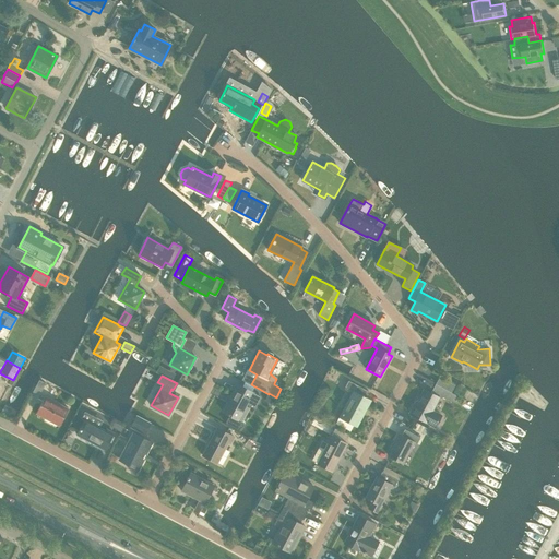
[(440,377),(436,383),(451,392),(455,384),(440,377)]
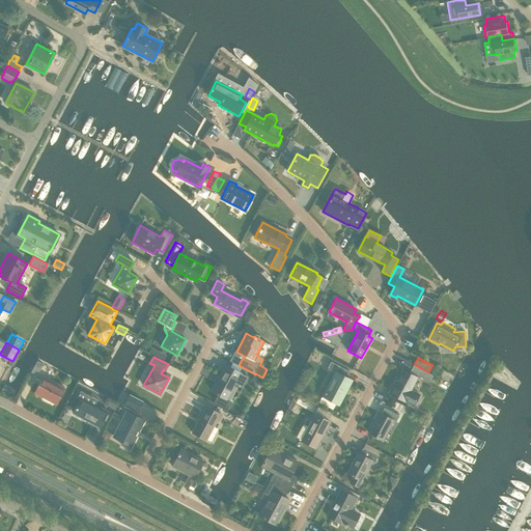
[(35,379),(44,364),(37,361),(29,375),(35,379)]
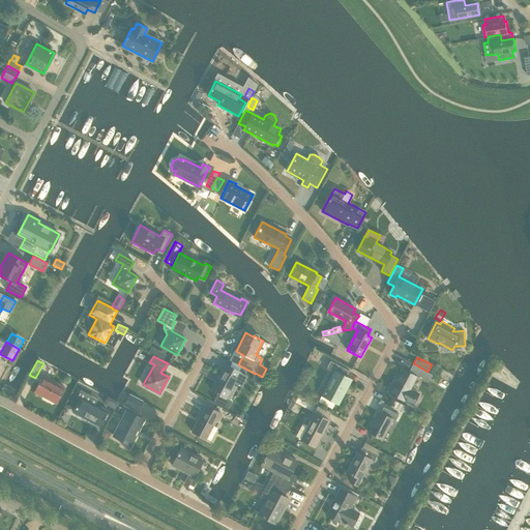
[(339,404),(351,380),(347,377),(350,371),(330,360),(327,367),(335,372),(323,394),(322,394),(319,401),(332,408),(335,402),(339,404)]
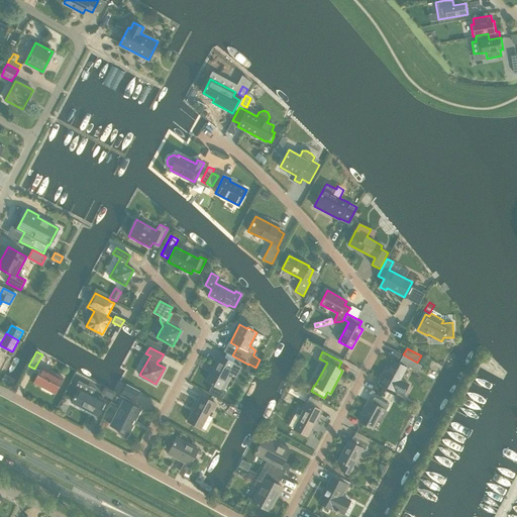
[(420,365),(403,355),(399,364),(392,359),(380,383),(401,394),(407,383),(400,379),(407,366),(417,371),(420,365)]
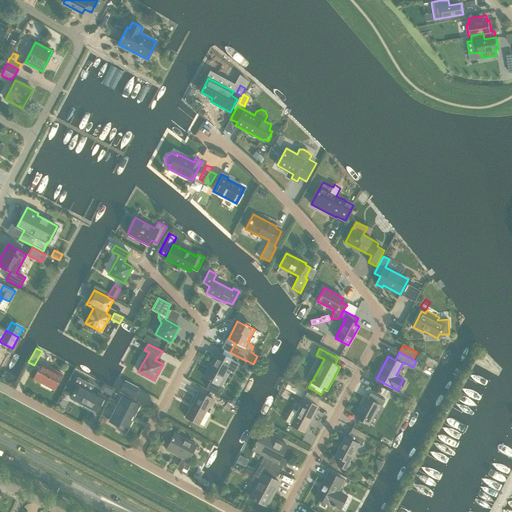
[(233,360),(220,353),(217,359),(215,358),(212,364),(211,363),(208,369),(209,370),(205,377),(212,381),(212,382),(210,381),(207,387),(218,393),(221,388),(216,385),(216,384),(218,384),(228,365),(230,367),(233,360)]
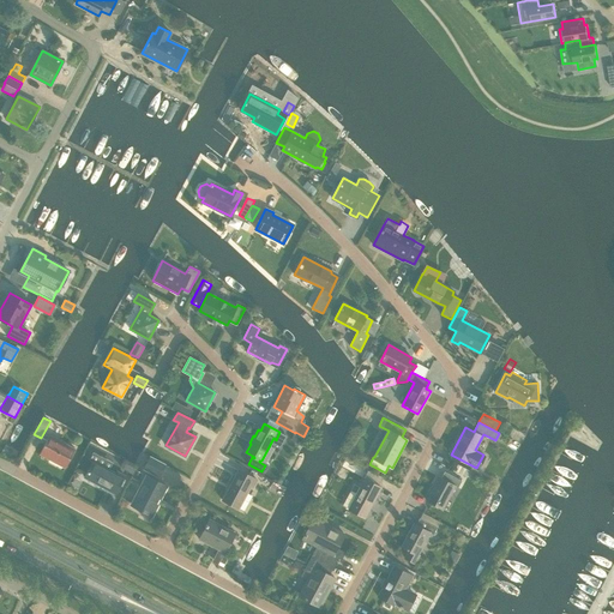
[(62,468),(73,447),(52,435),(41,456),(62,468)]
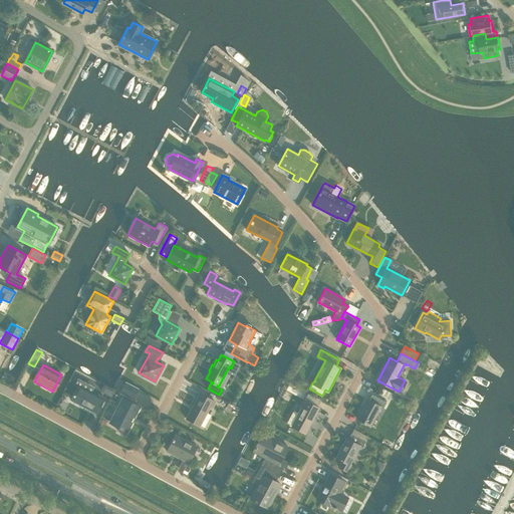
[(133,399),(138,390),(125,382),(120,393),(133,399)]
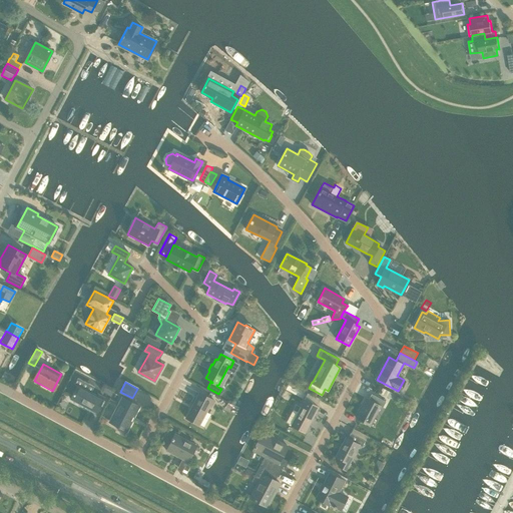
[(97,411),(104,397),(98,394),(97,396),(77,386),(71,399),(90,409),(91,408),(97,411)]
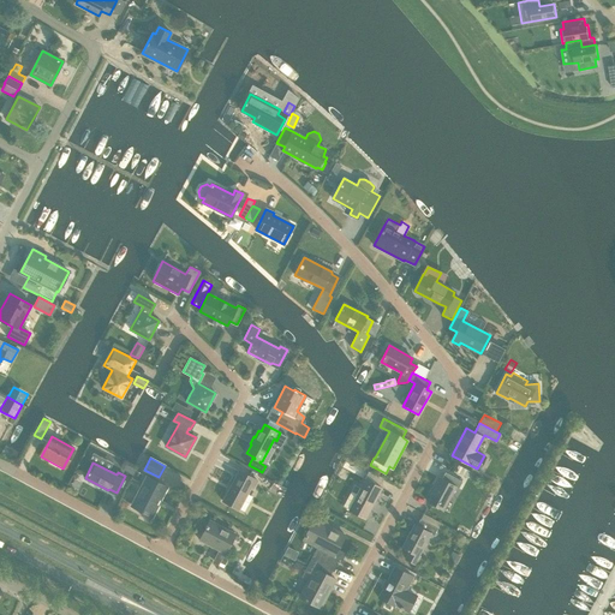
[(457,472),(465,477),(465,476),(469,478),(471,473),(459,467),(457,472)]
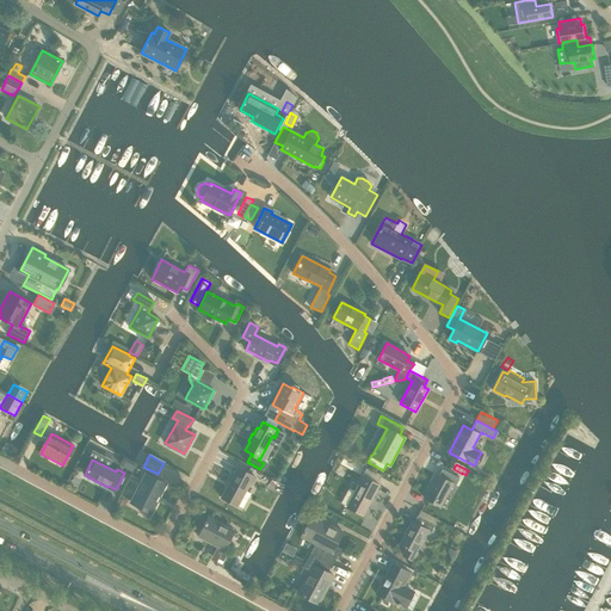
[(276,469),(267,466),(264,473),(271,476),(276,469)]
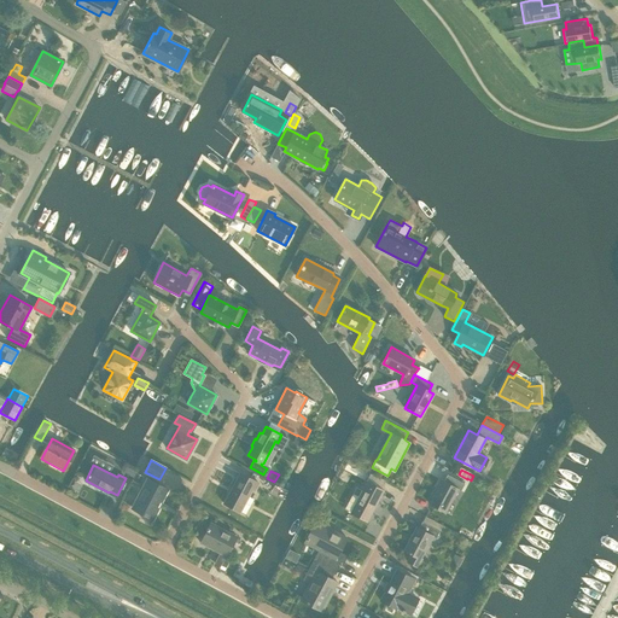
[(452,471),(449,476),(448,474),(444,482),(442,481),(430,503),(445,512),(458,489),(461,490),(465,484),(464,483),(467,479),(459,474),(452,471)]
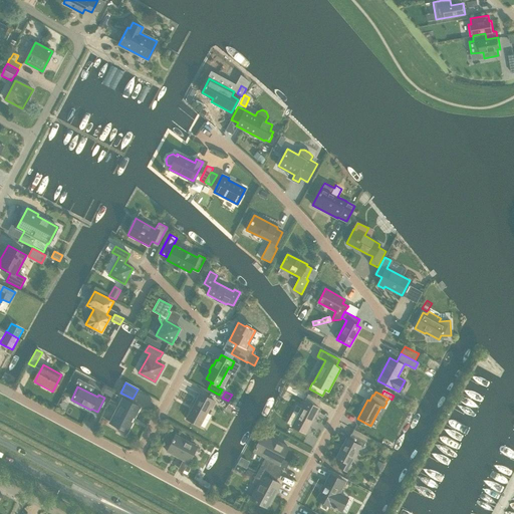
[(304,401),(303,400),(300,406),(302,407),(302,408),(297,405),(287,423),(292,426),(292,427),(305,434),(316,414),(319,408),(317,407),(316,407),(320,400),(308,393),(304,401)]
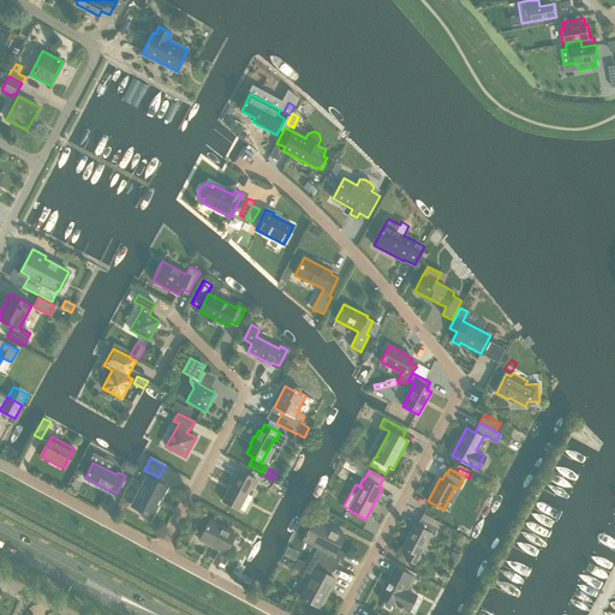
[(142,473),(136,471),(132,478),(138,482),(142,473)]
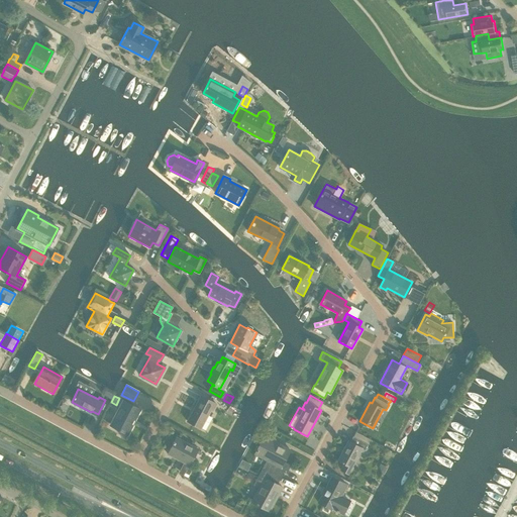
[(213,410),(216,404),(203,397),(200,402),(198,401),(187,421),(201,428),(211,409),(213,410)]
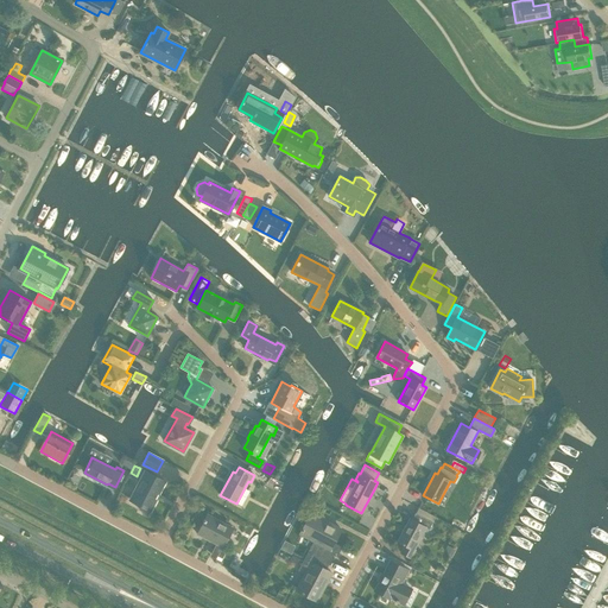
[(159,494),(165,481),(145,470),(130,499),(151,511),(159,494)]
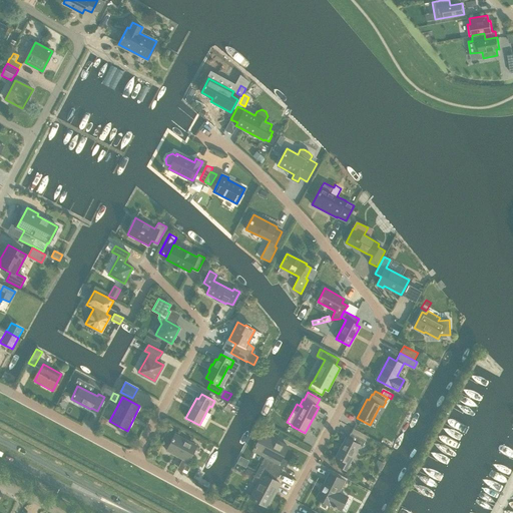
[(265,457),(262,464),(279,473),(283,466),(286,467),(289,462),(282,458),(288,446),(263,433),(252,450),(265,457)]
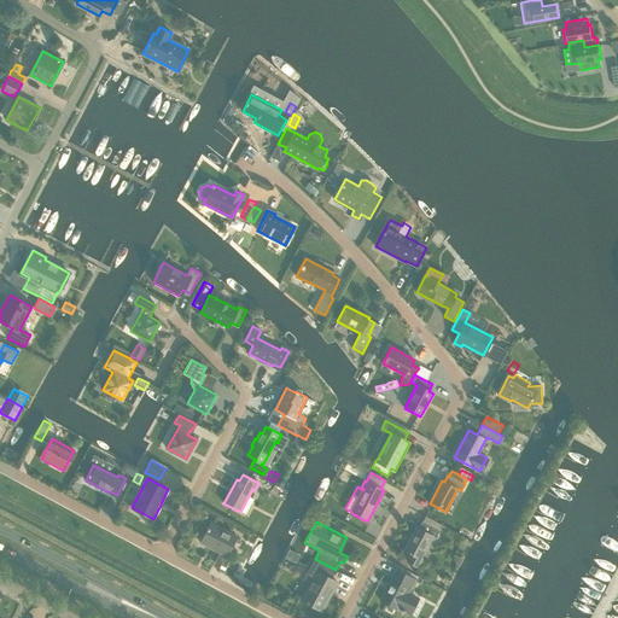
[(436,537),(439,530),(423,522),(419,528),(417,528),(404,551),(412,554),(408,561),(418,566),(421,559),(420,558),(432,536),(436,537)]
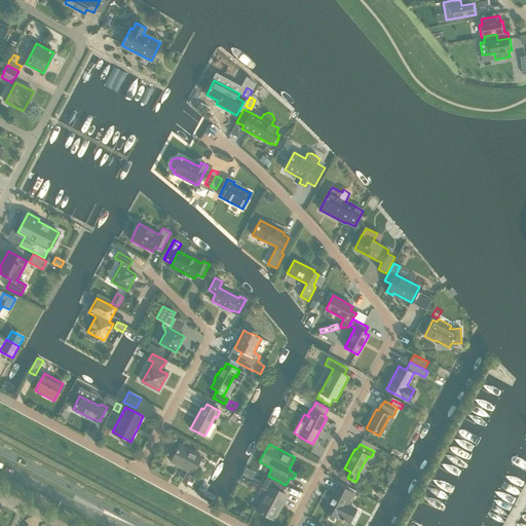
[(193,474),(201,456),(180,445),(171,462),(187,471),(182,481),(187,484),(189,481),(193,483),(195,477),(192,476),(193,474)]
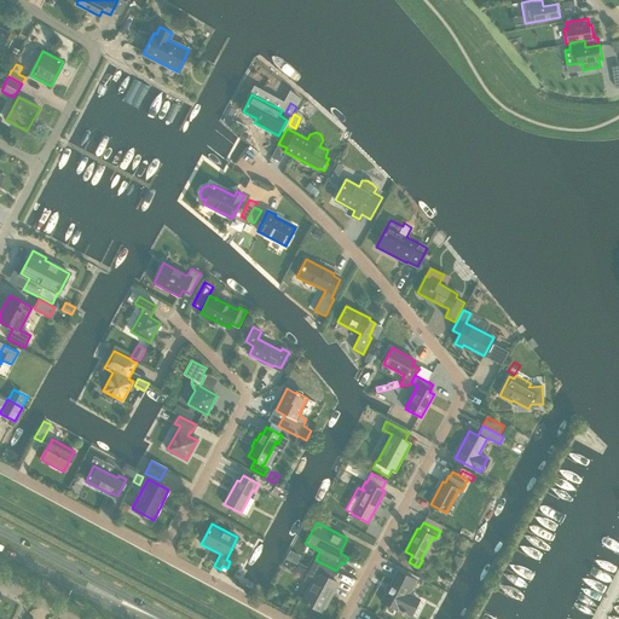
[(336,571),(316,560),(304,580),(311,584),(301,601),(323,612),(339,583),(331,579),(336,571)]
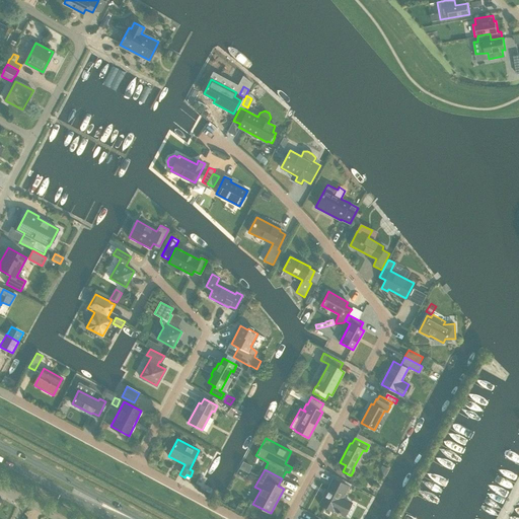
[(253,482),(256,476),(250,473),(247,478),(253,482)]
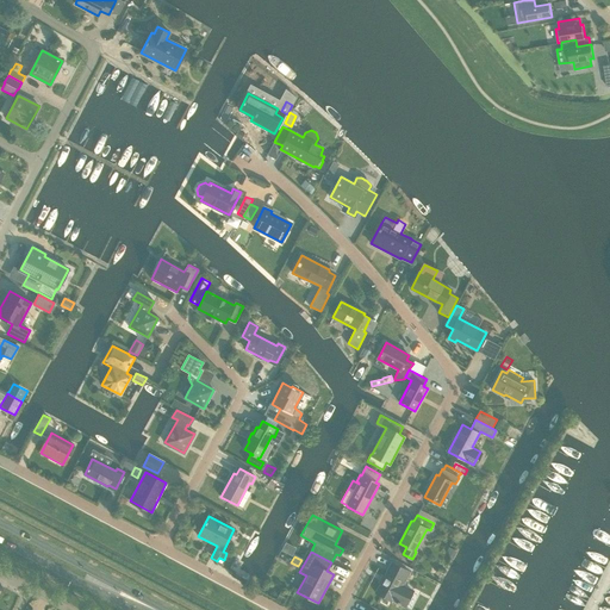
[(406,579),(410,572),(393,562),(390,570),(388,568),(375,592),(391,601),(392,599),(403,605),(411,590),(400,584),(404,578),(406,579)]
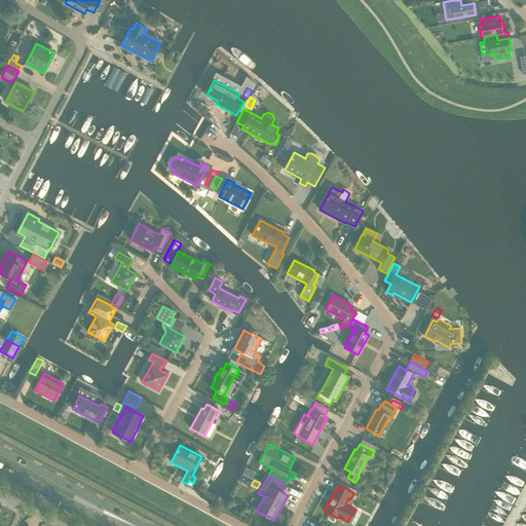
[(249,513),(242,510),(238,517),(245,520),(249,513)]
